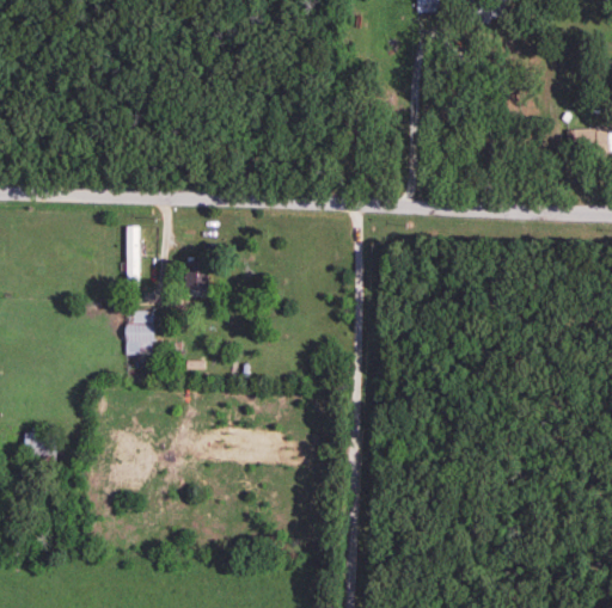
[(415,0),(416,12),(439,12),(438,0),(415,0)]
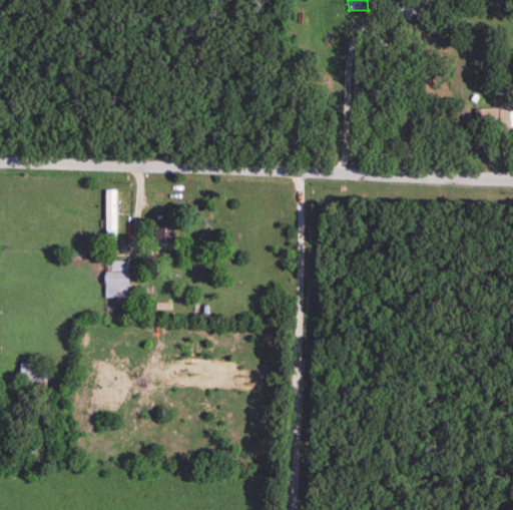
[(512,109),(492,110),(492,121),(511,121),(511,126),(512,126),(512,109)]
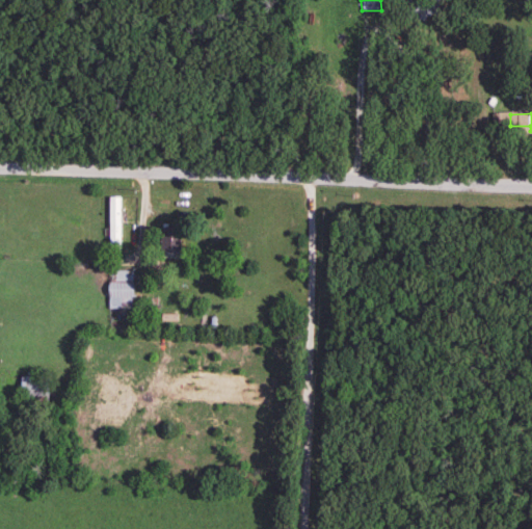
[(109,248),(122,248),(121,196),(109,196),(109,248)]
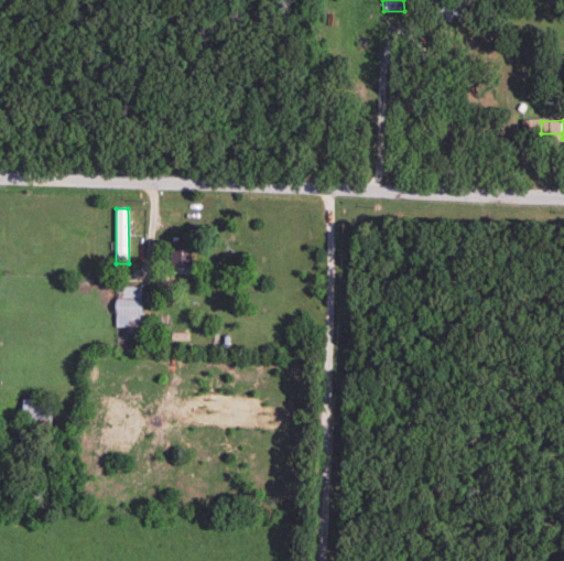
[(191,243),(171,241),(171,266),(191,267),(191,243)]
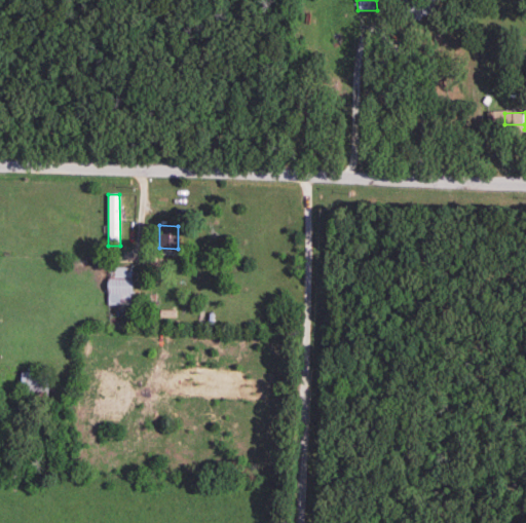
[(132,267),(116,267),(116,278),(108,278),(108,296),(116,295),(116,299),(132,299),(132,267)]
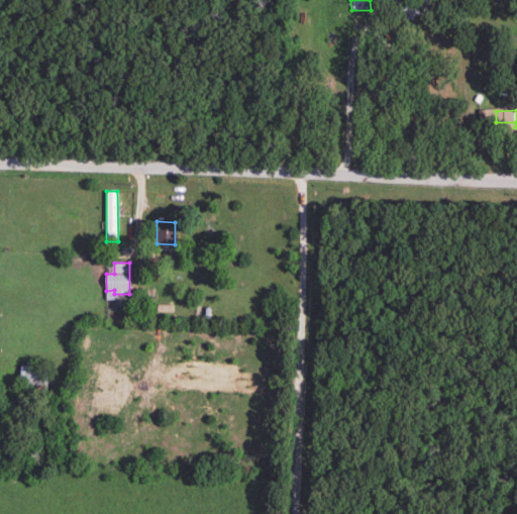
All buildings are outlined.
